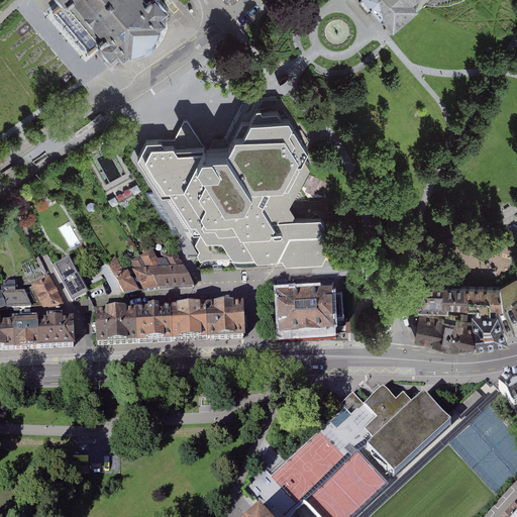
[(167,15),(153,0),(55,0),(62,7),(99,49),(97,52),(109,66),(116,59),(122,66),(127,61),(135,61),(143,59),(150,54),(157,45),(159,39),(159,33),(165,29),(159,22),(167,15)]
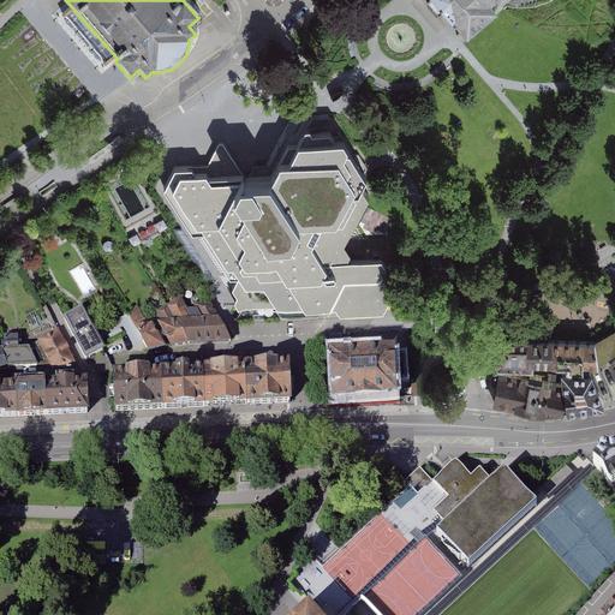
[(424,0),(464,46),(495,19),(489,12),(502,0),(424,0)]
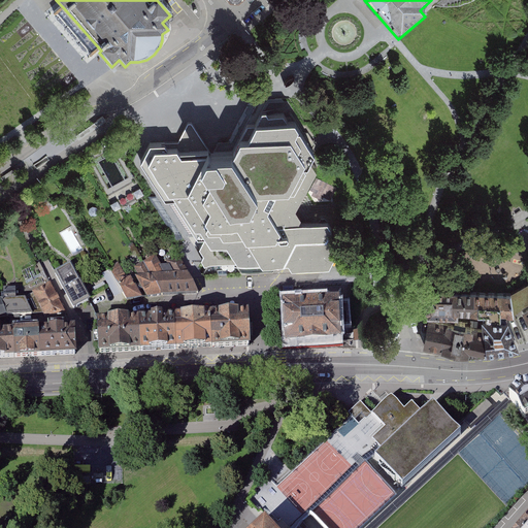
[(91,59),(99,53),(101,51),(63,7),(53,15),(91,59)]
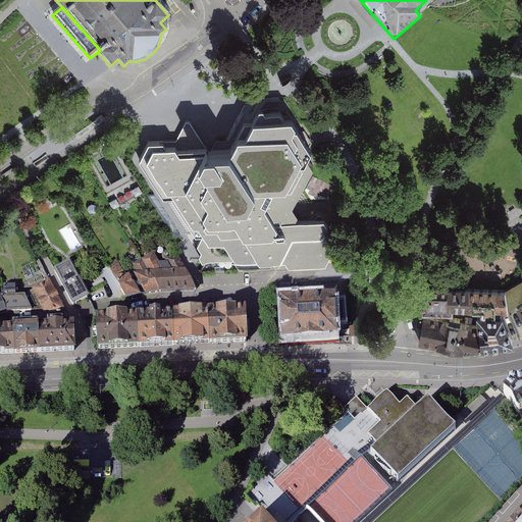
[(277,111),(256,112),(252,122),(243,123),(223,155),(196,156),(194,161),(164,164),(157,152),(149,167),(193,238),(201,237),(193,247),(201,262),(206,261),(200,272),(236,270),(238,273),(269,270),(274,261),(280,261),(288,266),(323,264),(334,243),(320,221),(293,223),(295,217),(289,208),(310,169),(304,158),(307,153),(289,121),(283,121),(277,111)]
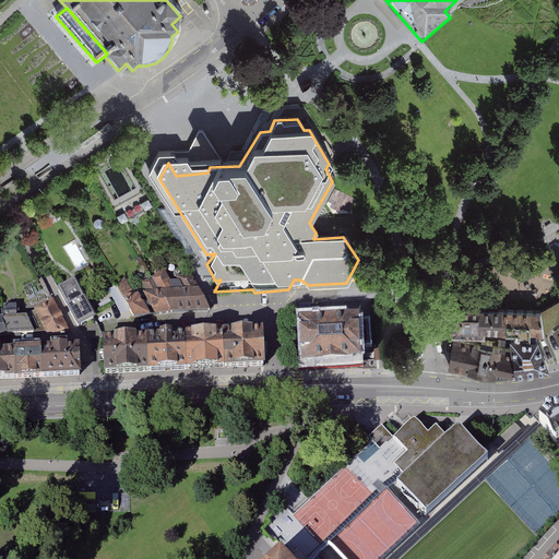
[(113,128),(109,123),(80,143),(83,147),(113,128)]
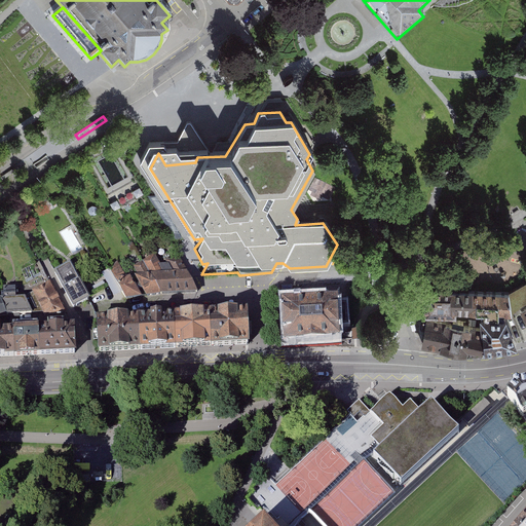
[(155,258),(143,264),(144,266),(150,276),(165,275),(155,258)]
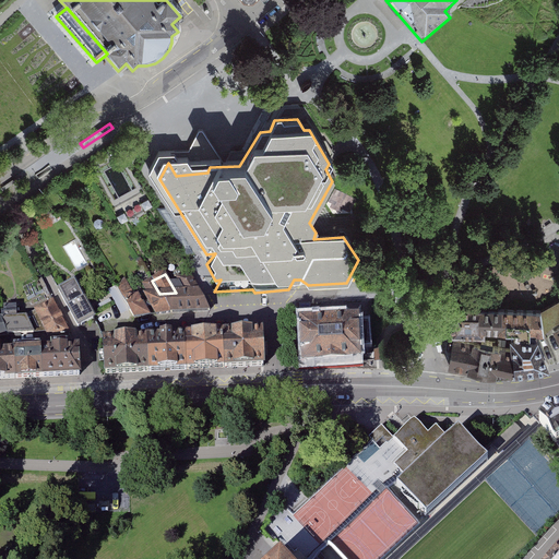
[(194,277),(176,280),(181,293),(200,293),(194,277)]
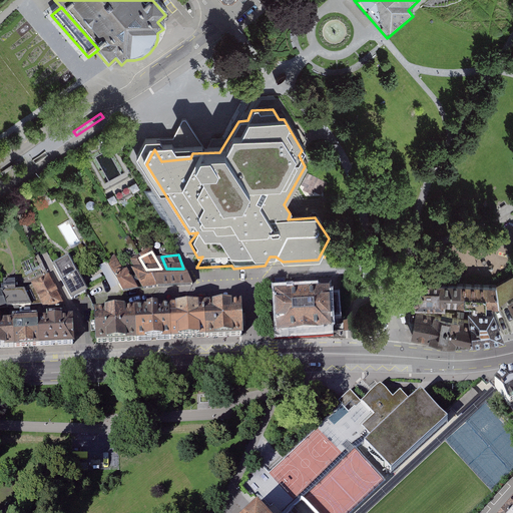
[(114,258),(105,263),(122,294),(139,292),(127,272),(124,273),(114,258)]
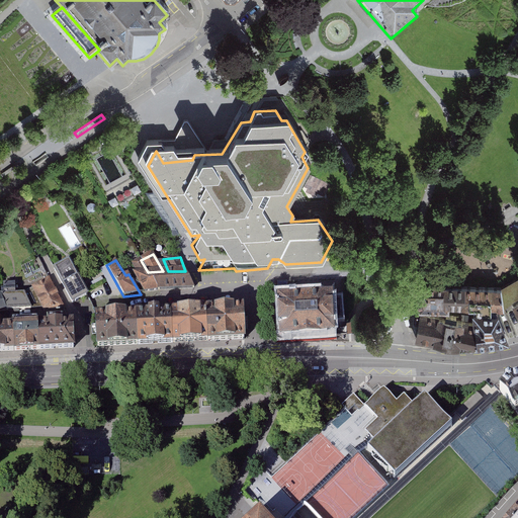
[(148,272),(142,262),(132,266),(135,273),(133,274),(143,293),(159,293),(148,272)]
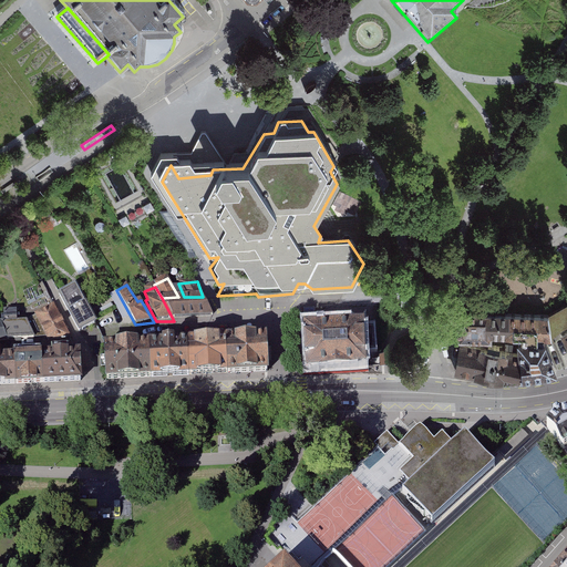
[(74,288),(58,297),(78,333),(94,326),(74,288)]
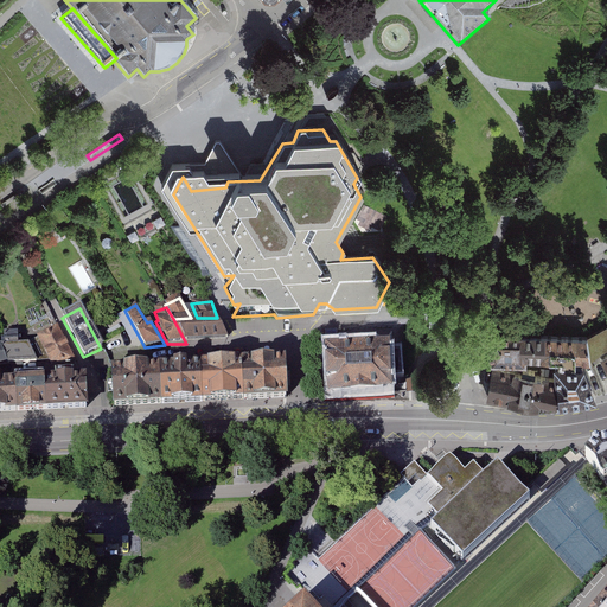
[(191,318),(173,319),(186,344),(229,343),(217,318),(197,318),(191,318)]
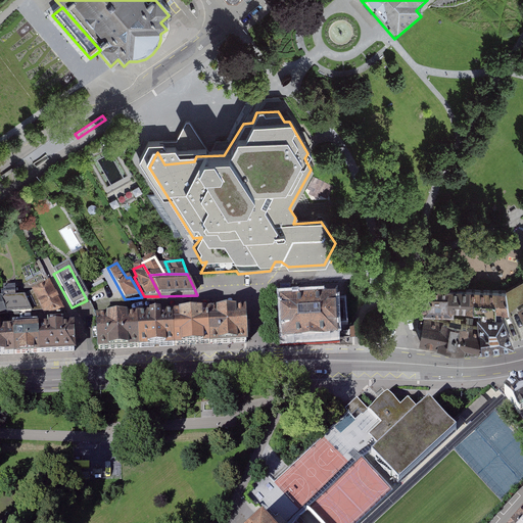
[(522,277),(504,287),(510,308),(522,299),(522,277)]
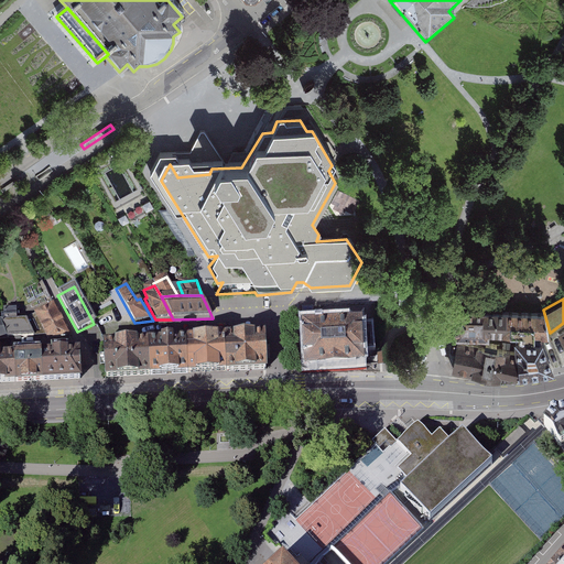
[(53,305),(34,315),(50,344),(68,334),(53,305)]
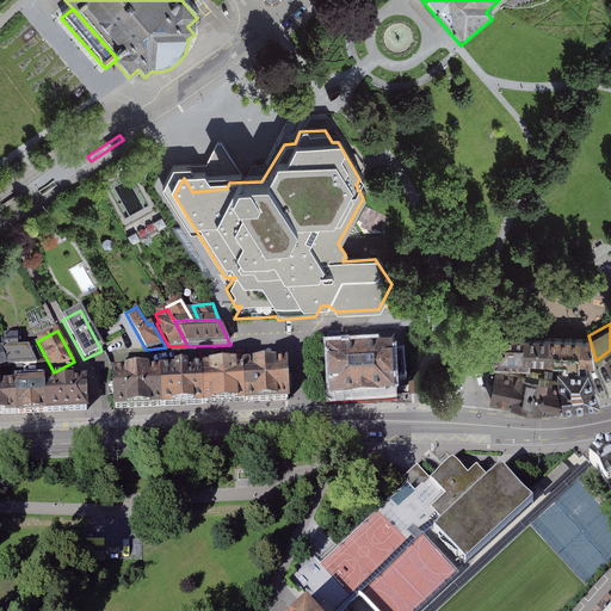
[(488,350),(495,368),(529,368),(530,360),(545,362),(545,334),(504,333),(488,350)]
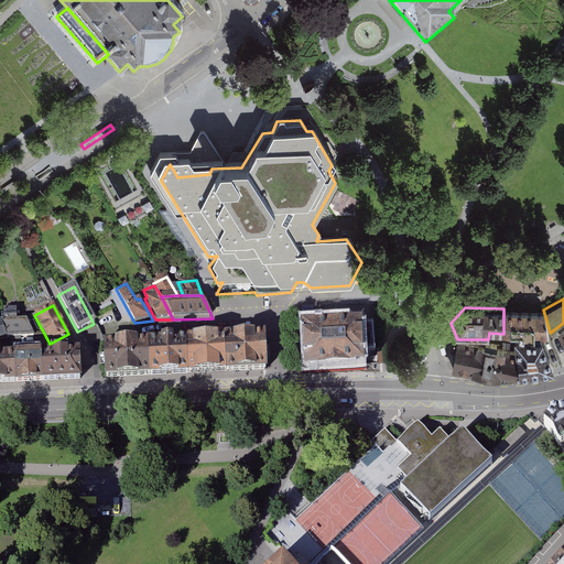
[(543,310),(503,308),(503,334),(511,334),(542,333),(550,333),(543,310)]
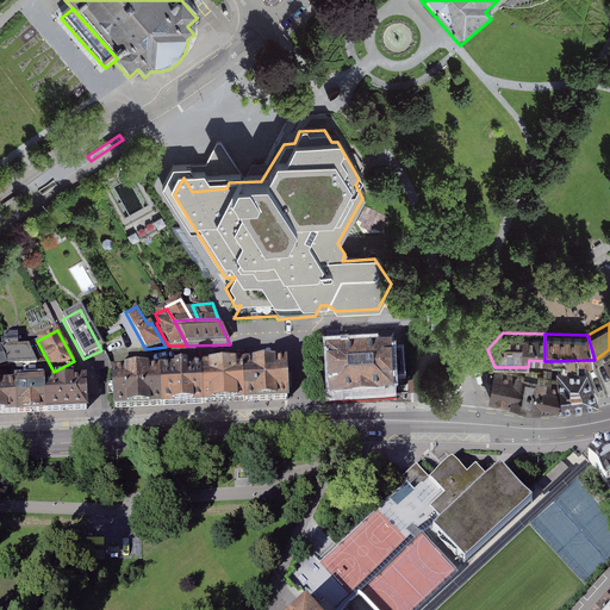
[(1,349),(8,369),(38,368),(26,348),(18,348),(17,335),(2,336),(4,342),(1,342),(1,349)]
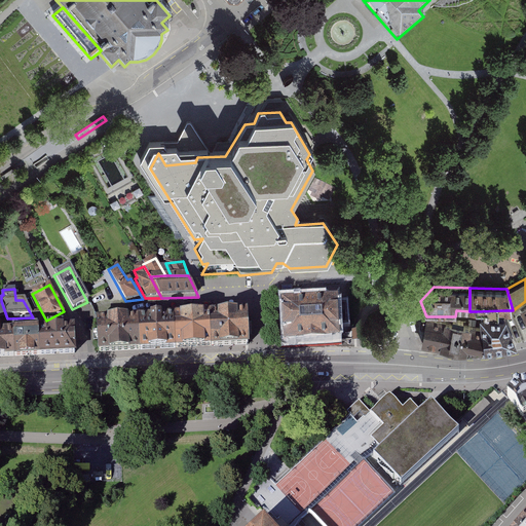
[(338,300),(284,301),(285,323),(285,343),(339,342),(338,300)]
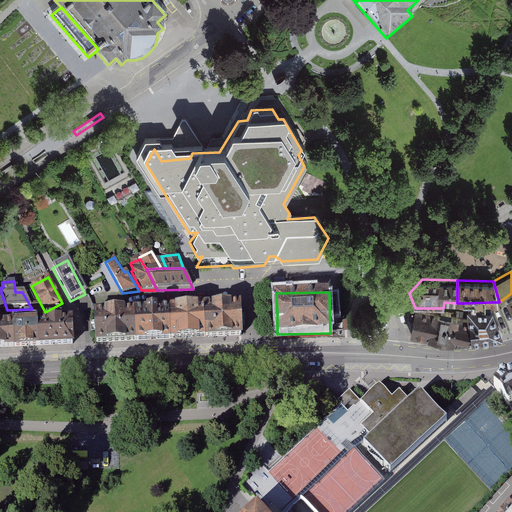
[(443,308),(415,308),(408,335),(453,342),(470,341),(470,338),(464,303),(457,303),(444,302),(443,308)]
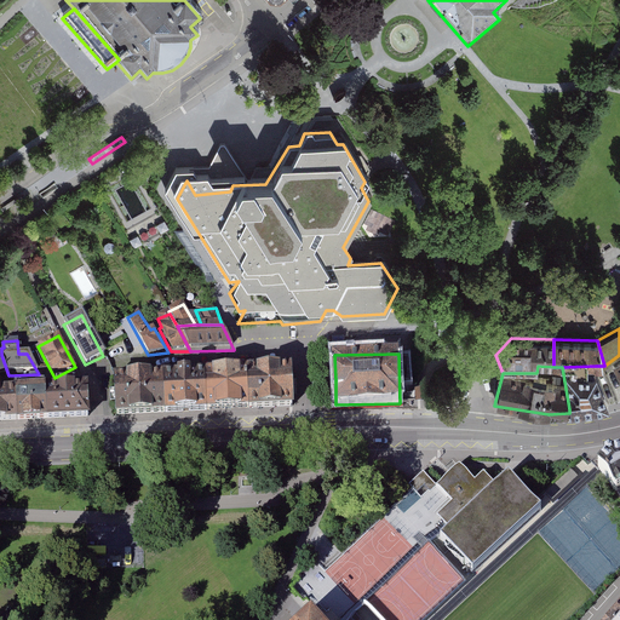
[(596,366),(562,367),(569,409),(610,403),(596,366)]
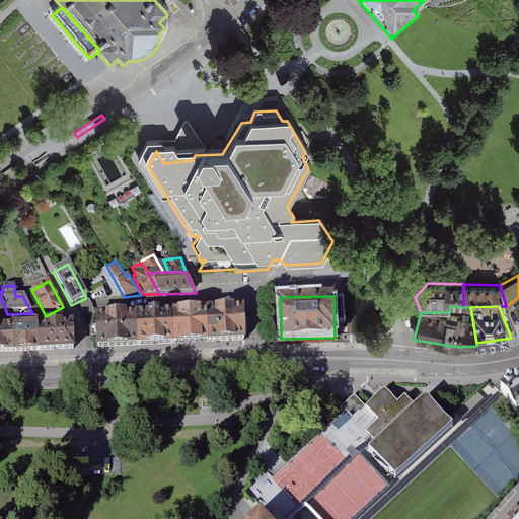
[(243,309),(204,311),(206,343),(244,341),(243,309)]
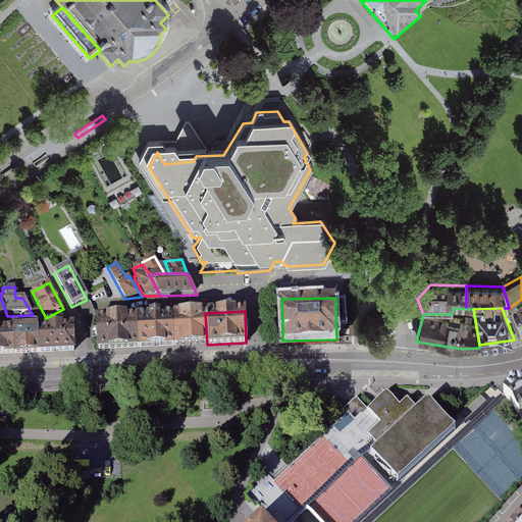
[(205,313),(170,315),(172,347),(207,345),(205,313)]
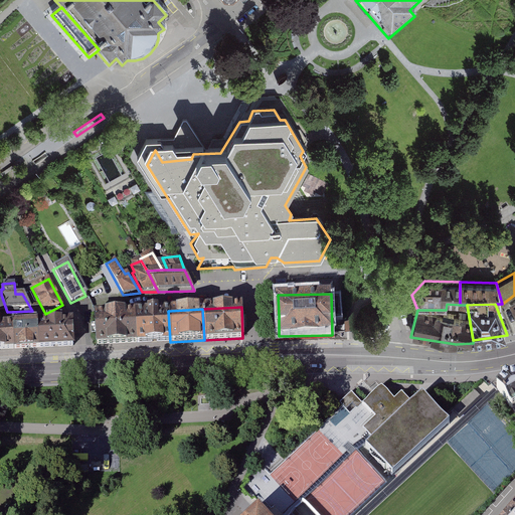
[(168,311),(134,312),(136,344),(170,342),(168,311)]
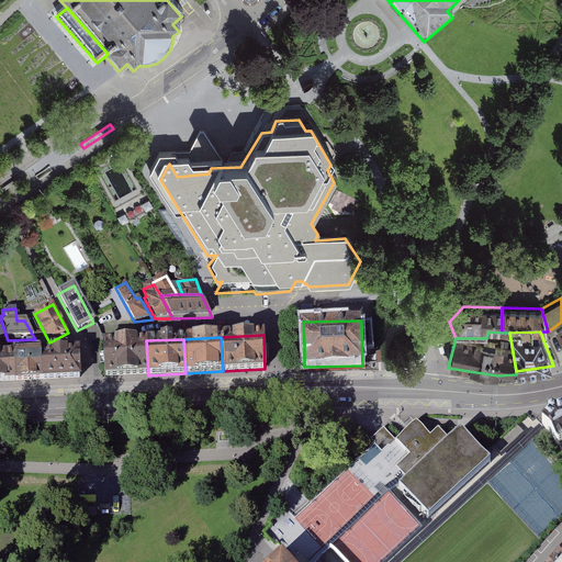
[(146,340),(102,344),(104,378),(148,375),(146,340)]
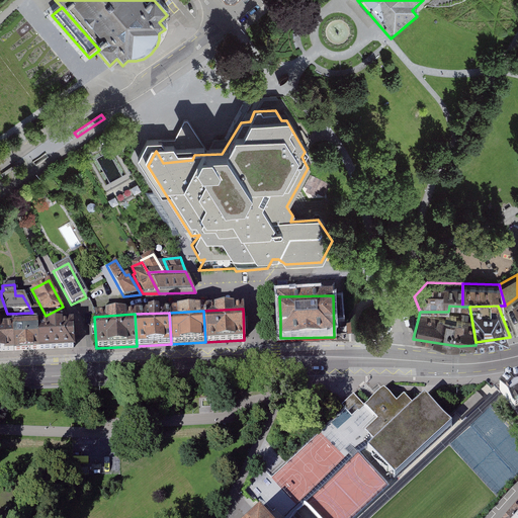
[(73,322),(38,323),(39,349),(74,348),(73,322)]
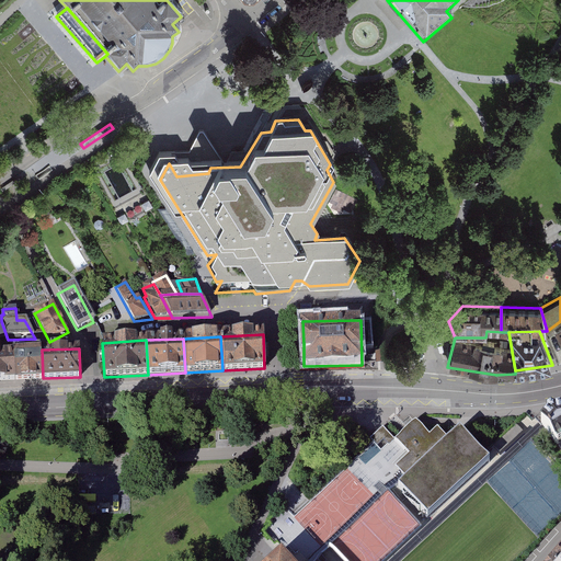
[(42,350),(14,351),(15,380),(43,378),(42,350)]
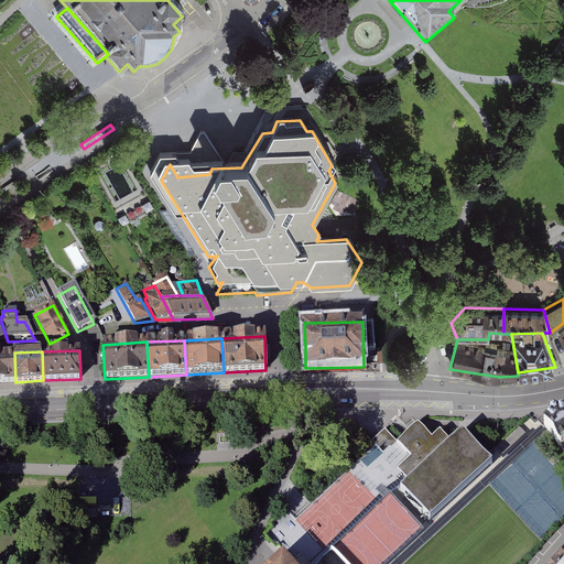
[(14,353),(0,353),(0,382),(15,382),(14,353)]
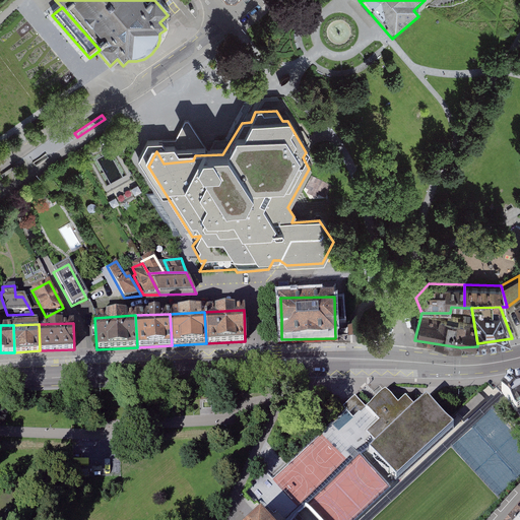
[(519,388),(498,395),(515,421),(519,419),(519,388)]
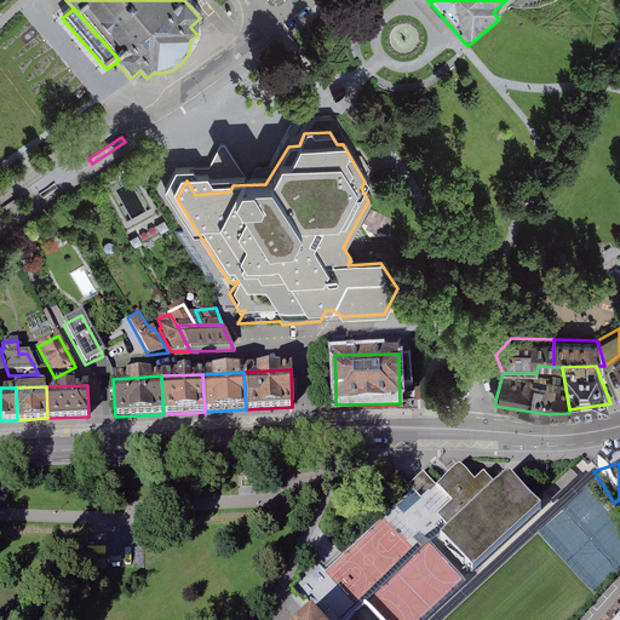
[(541,510),(509,474),(495,486),(487,476),(477,484),(463,469),(441,488),(455,505),(440,520),(449,529),(445,533),(441,537),(472,572),(541,510)]
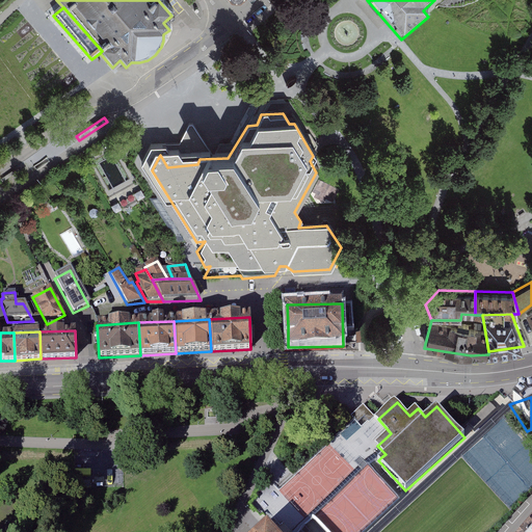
[(360,531),(399,497),(369,464),(314,516),(327,531),(360,531)]
